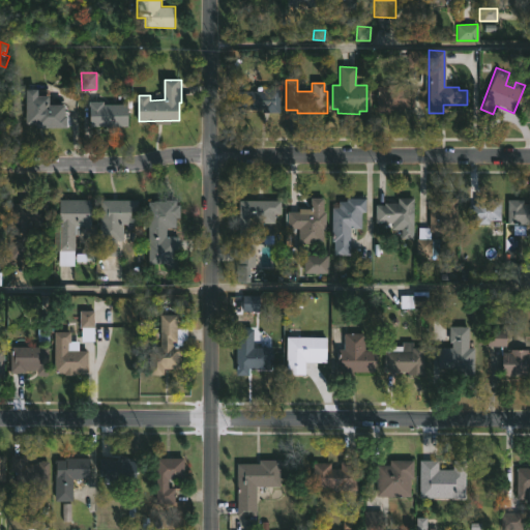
[(237,81),(237,91),(262,91),(262,89),(271,89),(271,92),(273,92),(273,113),(261,113),(261,110),(237,110),(237,99),(224,99),(224,81),(237,81)]
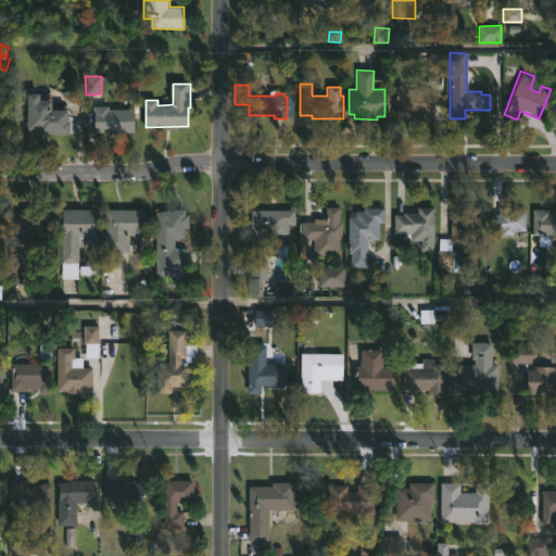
[(408,118),(393,118),(393,93),(433,93),(433,114),(421,114),(421,117),(408,118)]
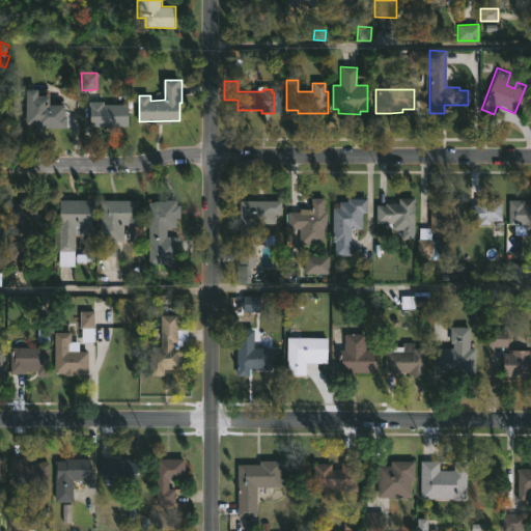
[(35,95),(47,96),(47,106),(62,106),(64,129),(34,129),(34,124),(24,124),(24,90),(35,90),(35,95)]
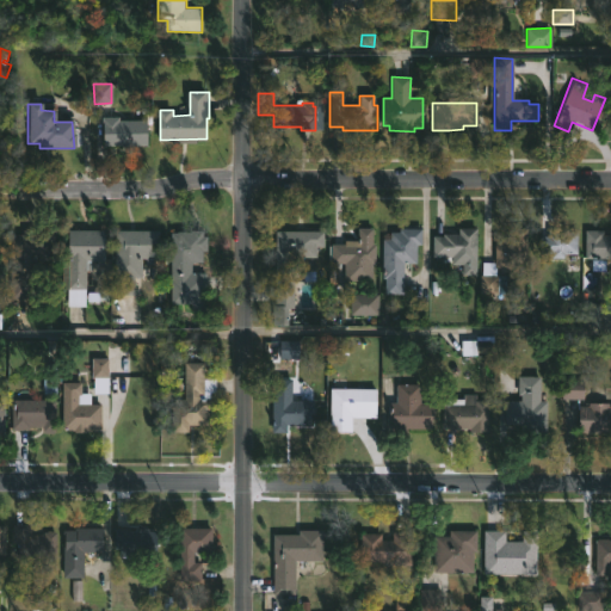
[(117,117),(117,121),(143,121),(144,146),(100,146),(100,118),(117,117)]
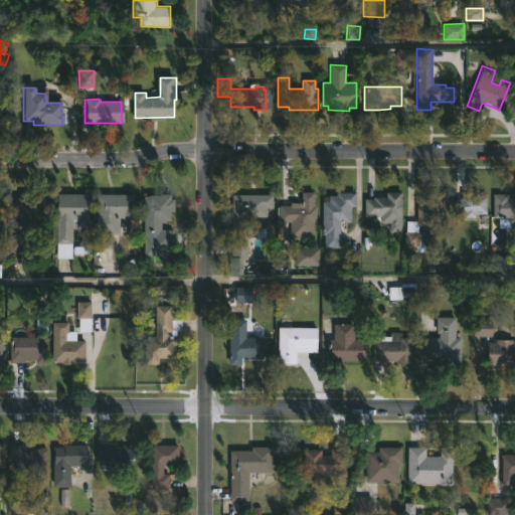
[(314,192),(314,195),(316,195),(316,221),(312,221),(312,235),(290,235),(290,221),(278,221),(279,205),(289,205),(289,202),(301,202),(301,191),(314,192)]
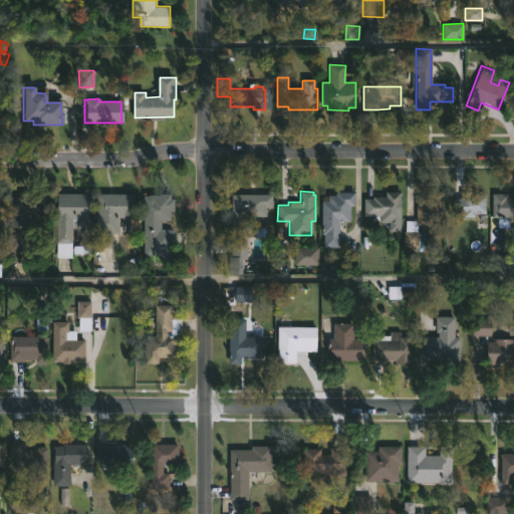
[(25,257),(7,257),(8,197),(18,197),(18,192),(46,193),(46,215),(30,215),(30,232),(25,232),(25,257)]
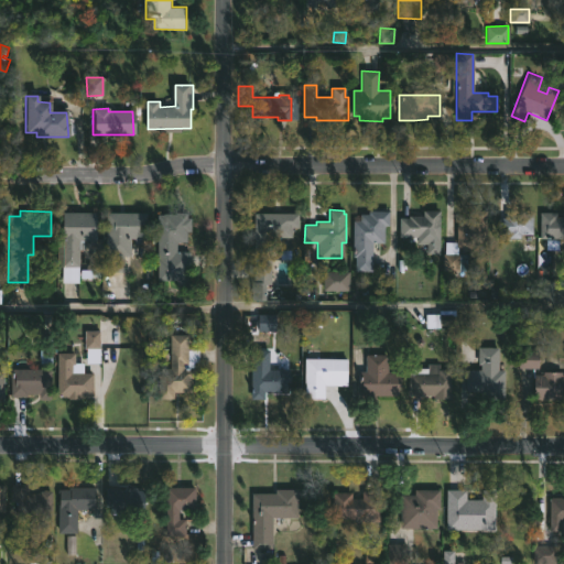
[(371,252),(371,270),(355,270),(355,257),(351,257),(351,220),(368,219),(368,210),(388,210),(388,225),(383,225),(383,241),(371,241),(371,252)]
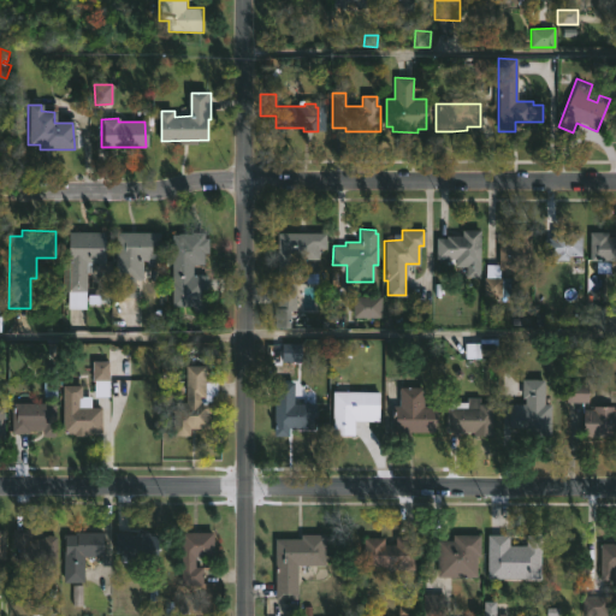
[(478,230),(478,277),(463,277),(465,266),(454,266),(454,264),(449,264),(449,259),(434,259),(434,237),(444,237),(444,235),(460,235),(460,230),(478,230)]
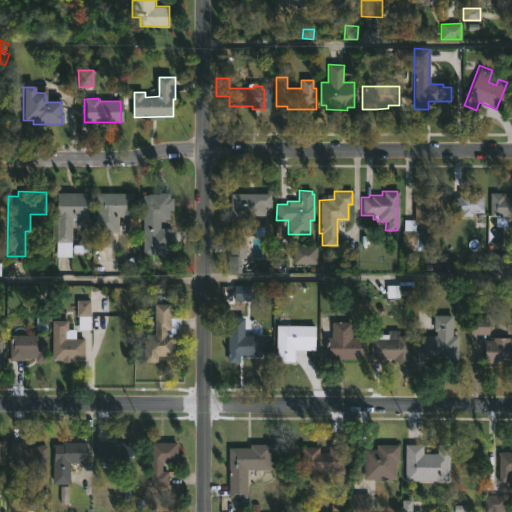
[(414,225),(414,231),(424,231),(424,245),(401,245),(402,219),(413,219),(413,200),(425,200),(425,196),(428,196),(428,191),(439,191),(439,225),(414,225)]
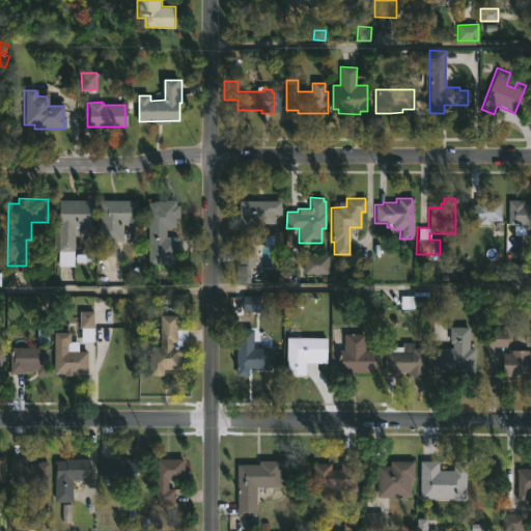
[(73,251),(73,256),(87,256),(87,263),(73,263),(73,267),(57,266),(57,199),(89,199),(89,226),(79,226),(78,233),(74,233),(74,251),(73,251)]
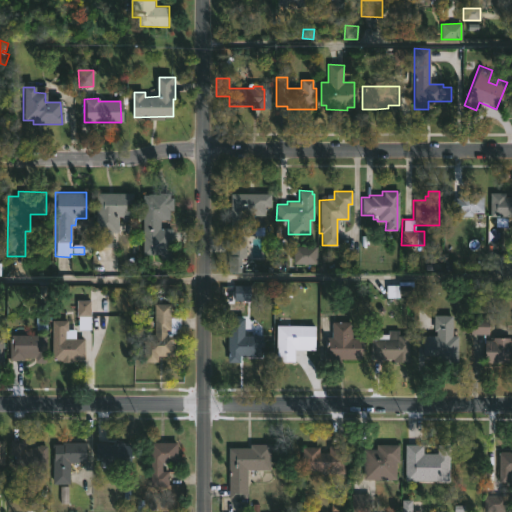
[(171,192),(171,197),(176,197),(176,210),(172,210),(172,219),(163,219),(163,245),(146,245),(146,197),(150,197),(150,193),(171,192)]
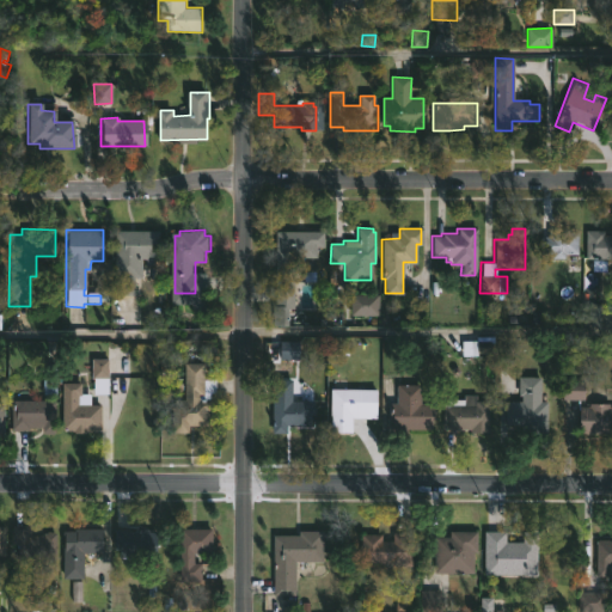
[(568,230),(568,233),(577,233),(577,252),(564,252),(563,258),(551,258),(551,254),(548,254),(548,256),(540,256),(540,237),(548,237),(549,230),(568,230)]
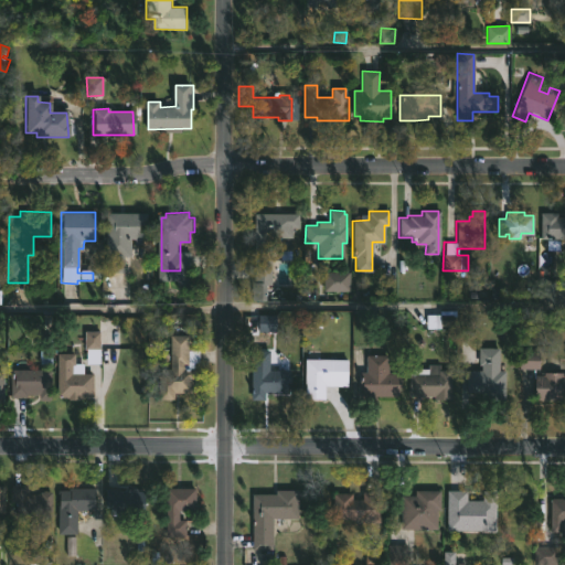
[(556,212),(556,215),(564,215),(564,238),(560,238),(558,247),(545,247),(545,238),(540,238),(540,212),(556,212)]
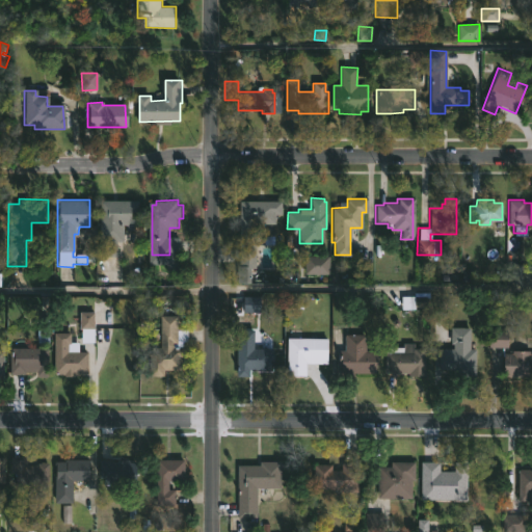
[(136,202),(136,224),(122,224),(122,241),(115,241),(114,257),(98,256),(99,201),(136,202)]
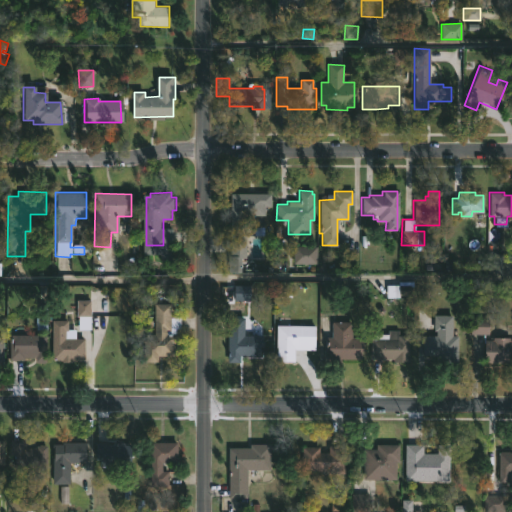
[(240,272),(227,272),(227,256),(229,256),(230,193),(269,194),(269,206),(264,205),(264,215),(245,214),(245,257),(240,257),(240,272)]
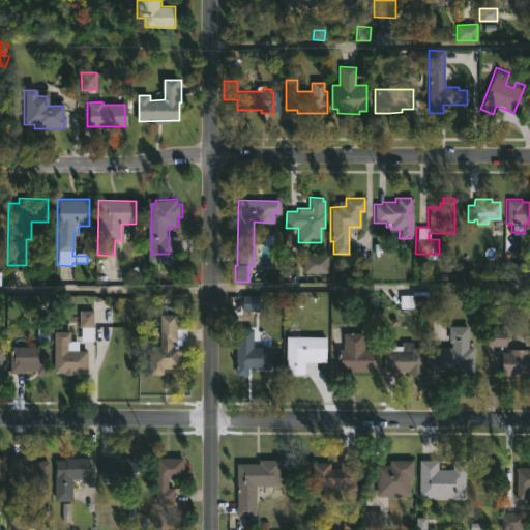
[(327,256),(327,273),(302,272),(303,255),(327,256)]
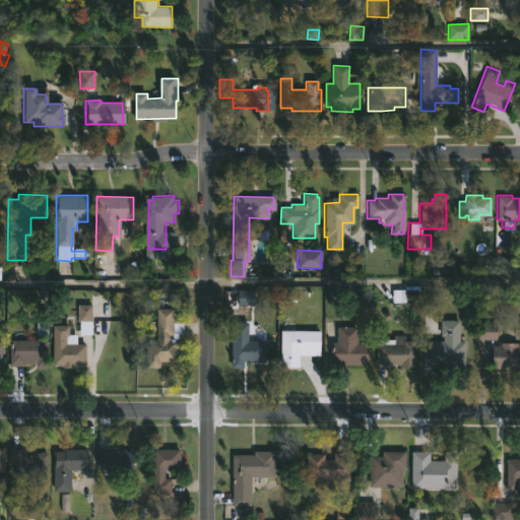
[(253,289),(253,290),(261,290),(260,304),(238,305),(238,288),(253,289)]
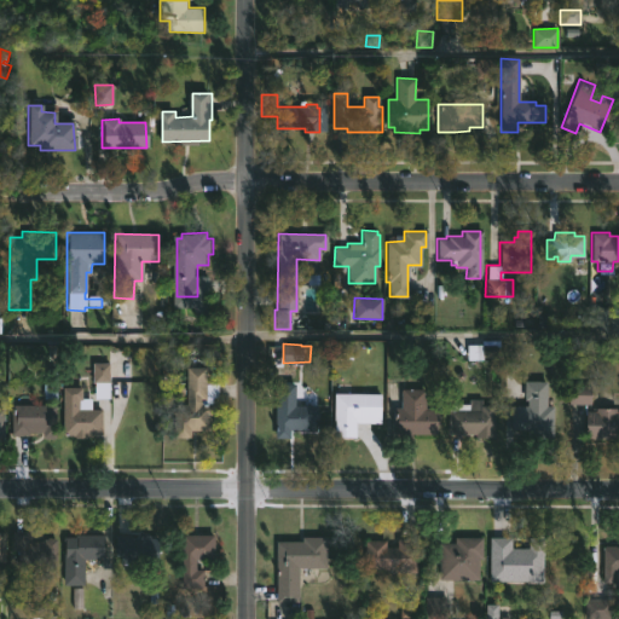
[(108,375),(109,398),(93,398),(93,382),(91,382),(91,360),(108,360),(108,375)]
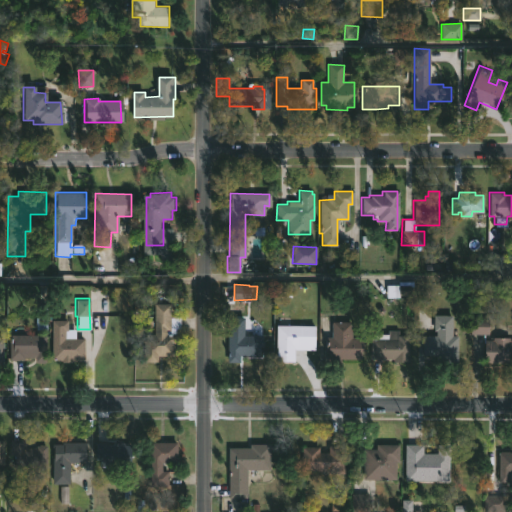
[(169,303),(169,317),(180,317),(180,328),(175,328),(176,344),(173,344),(173,356),(156,356),(156,362),(142,362),(142,340),(144,340),(144,334),(153,334),(154,303),(169,303)]
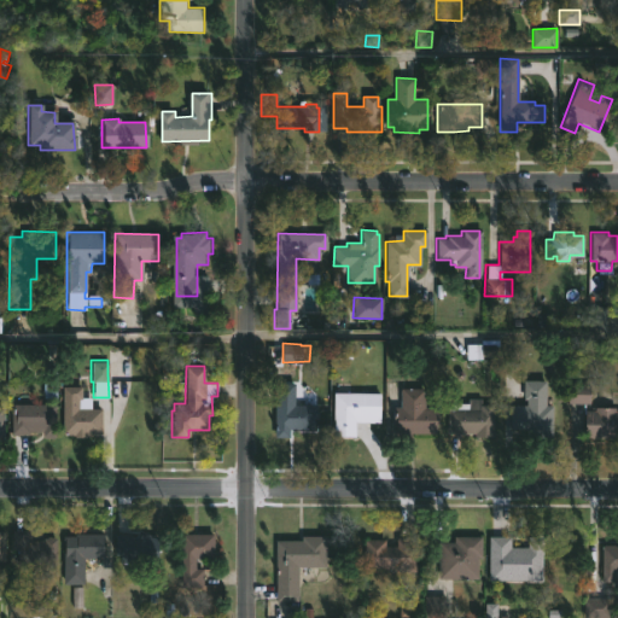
[(546,379),(546,406),(552,406),(552,437),(522,437),(522,430),(511,430),(509,406),(526,406),(526,398),(523,398),(523,380),(546,379)]
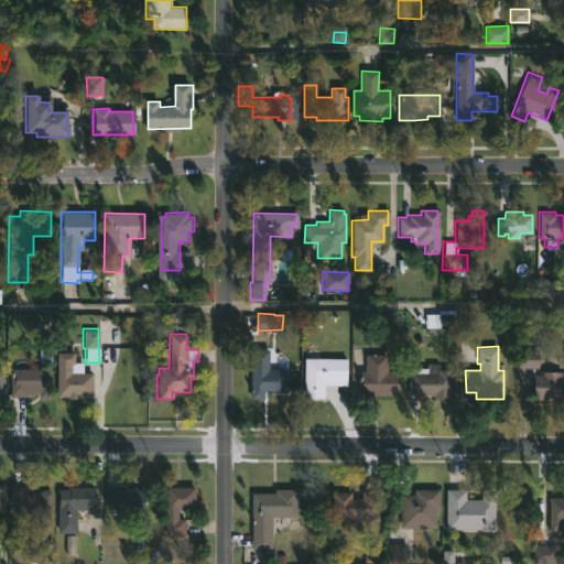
[(268,351),(268,369),(288,369),(288,391),(262,392),(262,399),(249,399),(249,349),(268,349),(268,351)]
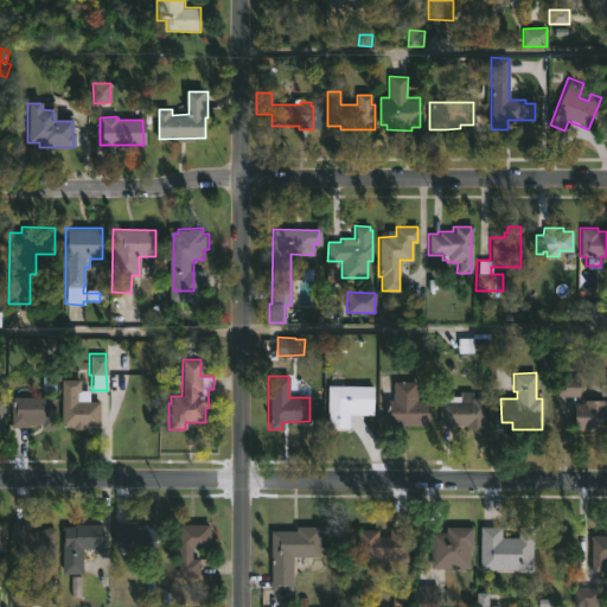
[(560,397),(580,396),(579,378),(558,378),(560,397)]
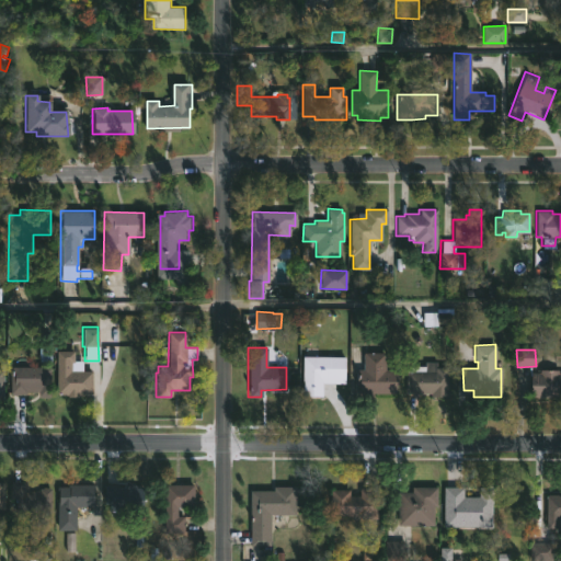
[(72,359),(72,361),(81,361),(81,370),(91,370),(91,392),(56,392),(56,351),(72,351),(72,359)]
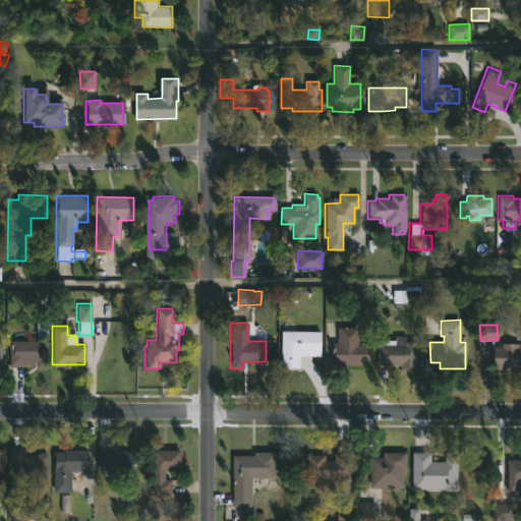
[(357,327),(357,343),(369,343),(369,357),(366,357),(366,365),(345,365),(345,370),(334,370),(334,350),(331,350),(331,343),(337,343),(337,327),(357,327)]
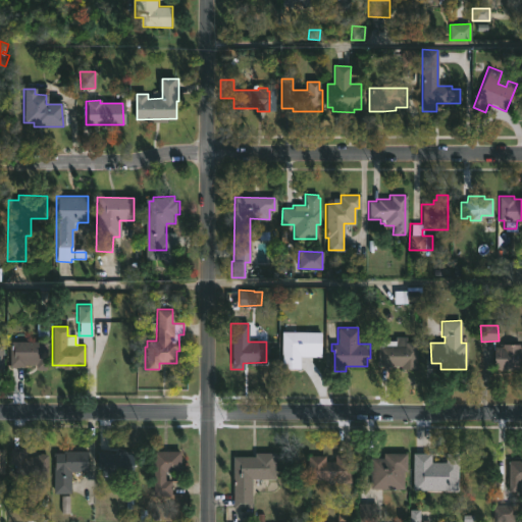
[(299,368),(281,368),(281,331),(320,331),(320,356),(299,356),(299,368)]
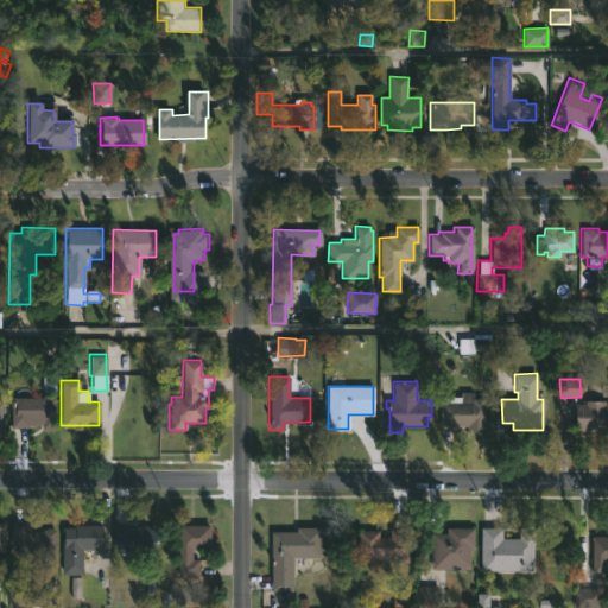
[(473,392),(473,398),(485,398),(485,431),(467,430),(467,425),(441,425),(441,401),(444,401),(444,397),(460,397),(460,392),(473,392)]
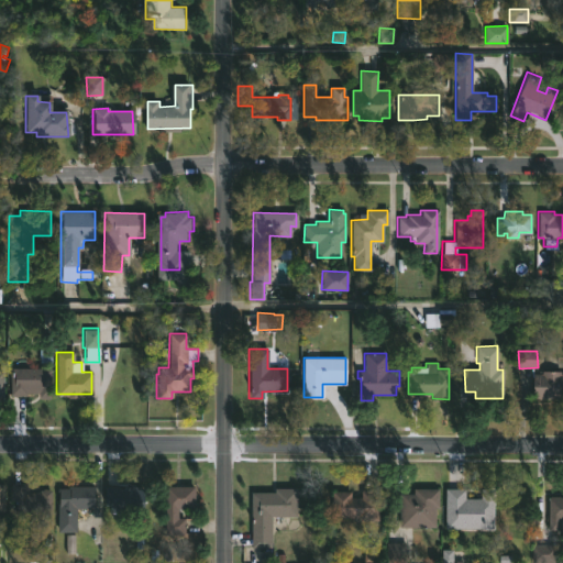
[(11,396),(9,396),(9,367),(47,367),(48,393),(25,393),(25,396),(11,396)]
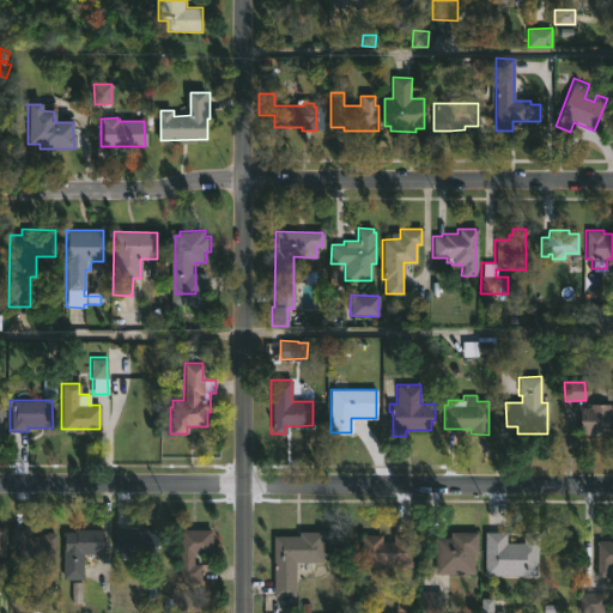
[(612,404),(612,435),(580,435),(580,407),(590,407),(590,404),(612,404)]
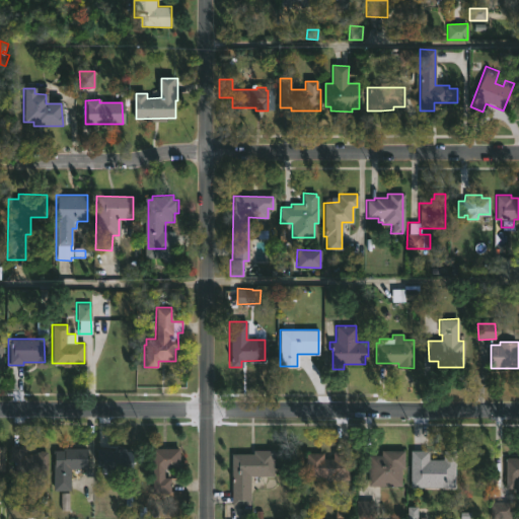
[(24,451),(24,454),(35,454),(35,452),(39,452),(39,451),(46,452),(46,474),(14,475),(14,460),(9,460),(9,445),(24,445),(24,451)]
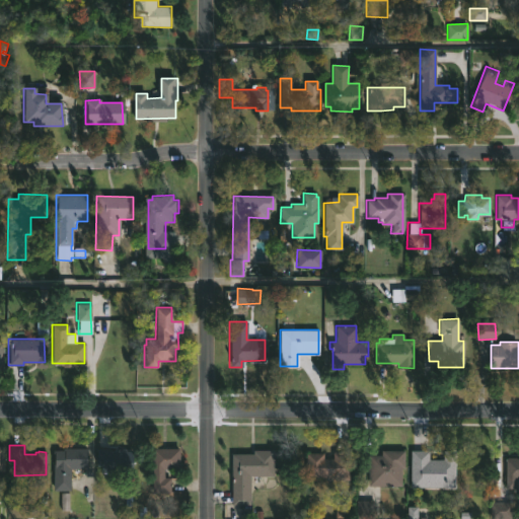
[(169,492),(155,492),(154,447),(182,446),(182,467),(173,467),(173,492),(169,492)]
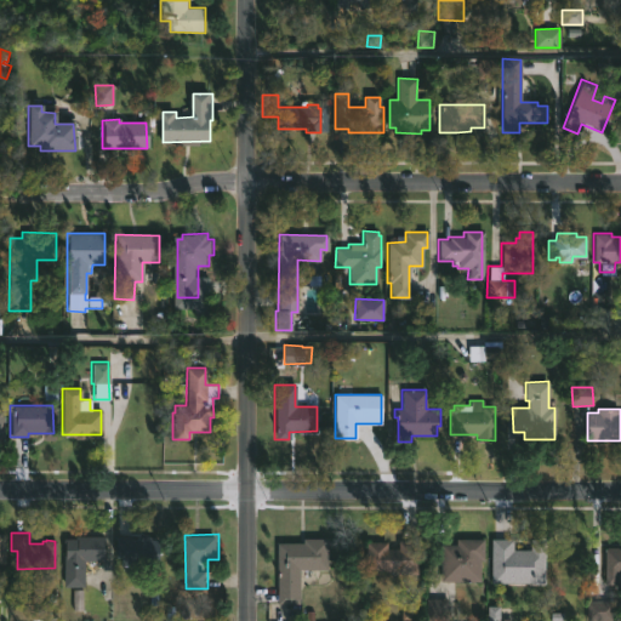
[(83,587),(62,587),(63,539),(74,539),(74,536),(104,536),(104,560),(83,560),(83,587)]
